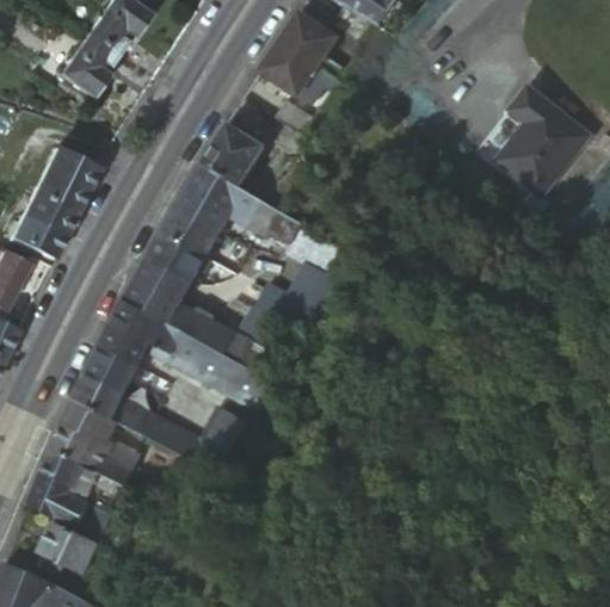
[(92,37),(121,57),(135,37),(139,39),(153,18),(127,0),(116,0),(91,36),(92,37)]
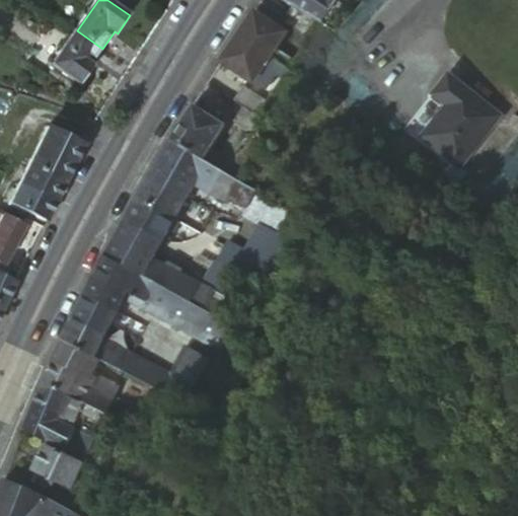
[(285,0),(294,6),(304,13),(312,0),(285,0)]
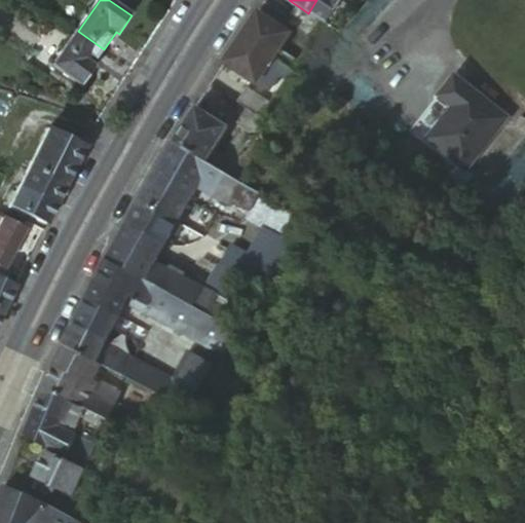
[(316,0),(308,13),(320,22),(333,0),(316,0)]
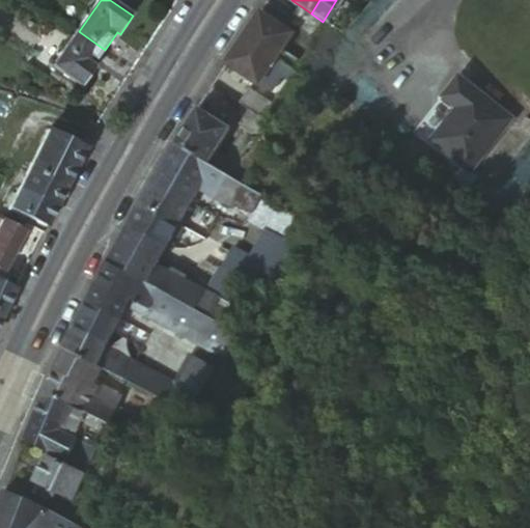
[(313,40),(325,23),(323,22),(311,14),(301,6),(289,24),(313,40)]
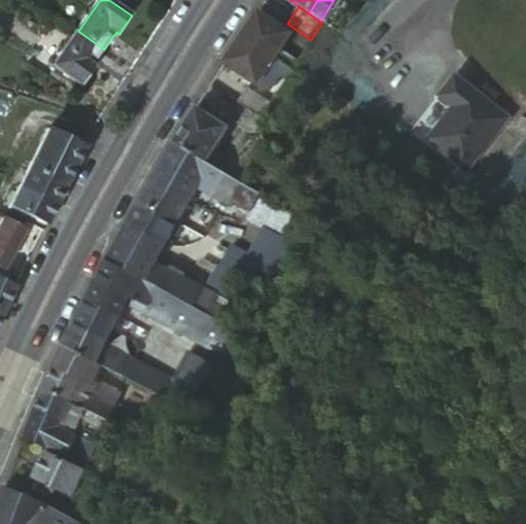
[(244,37),(275,60),(280,51),(292,35),(260,12),(244,37)]
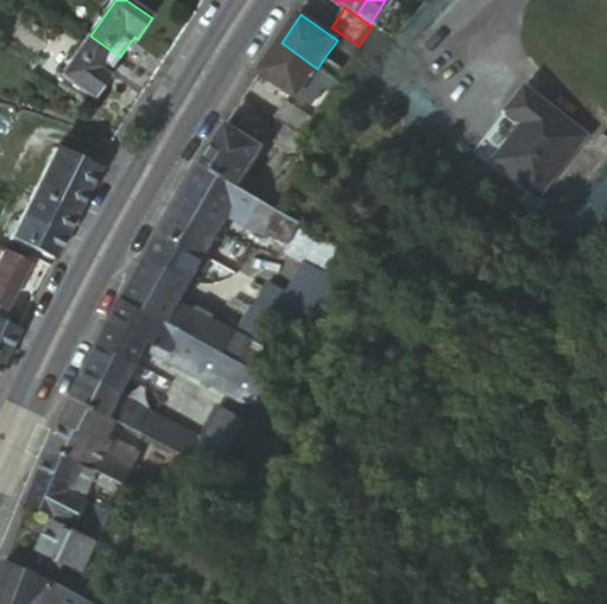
[(107,75),(120,57),(92,37),(90,36),(62,76),(95,100),(112,77),(107,75)]
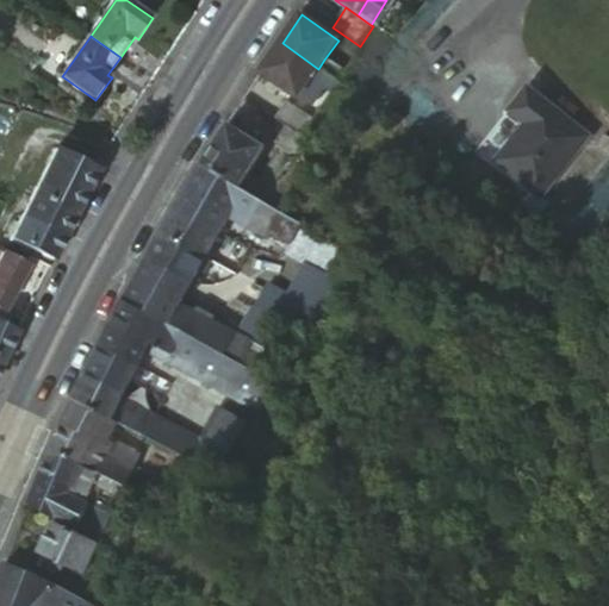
[(283,43),(261,74),(298,98),(299,97),(312,105),(325,87),(333,92),(340,83),(318,69),(283,43)]
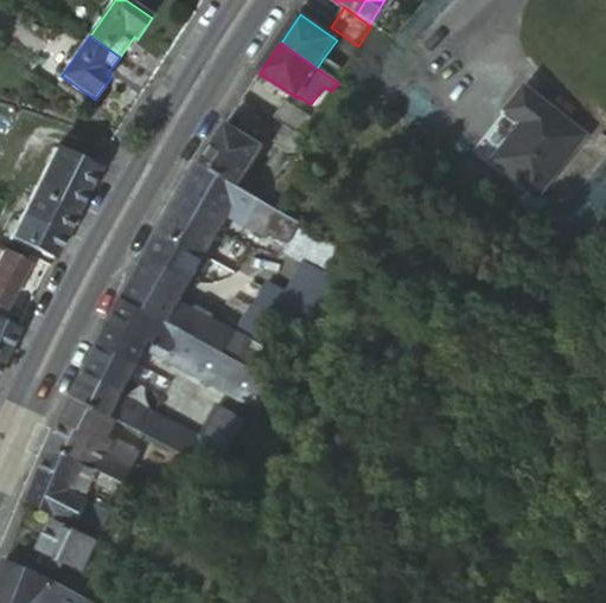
[(317,69),(338,83),(344,74),(323,59),(317,69)]
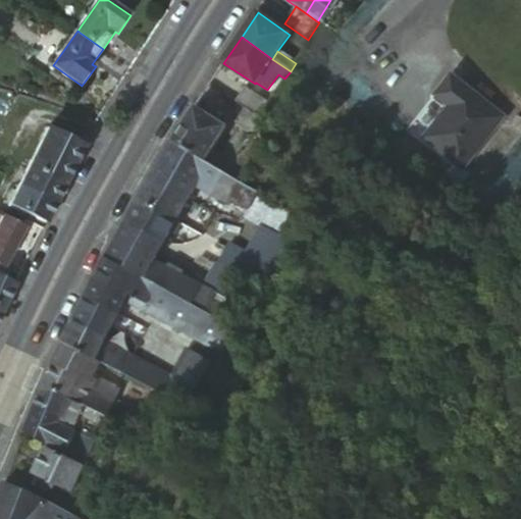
[(452,66),(431,92),(443,101),(418,133),(462,167),(508,110),(452,66)]
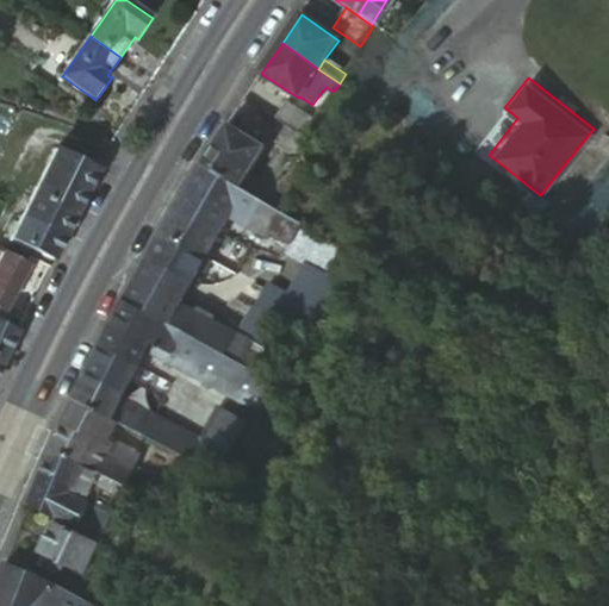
[(281,124),(302,136),(311,120),(287,105),(277,122),(281,124)]
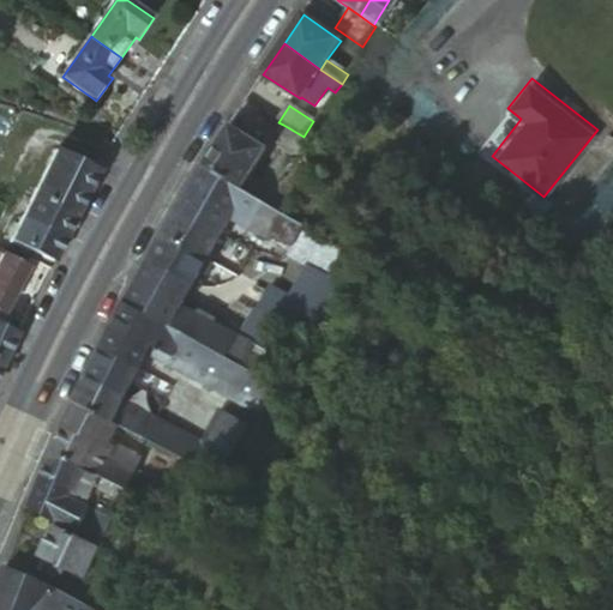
[(230,125),(205,165),(244,187),(268,149),(230,125)]
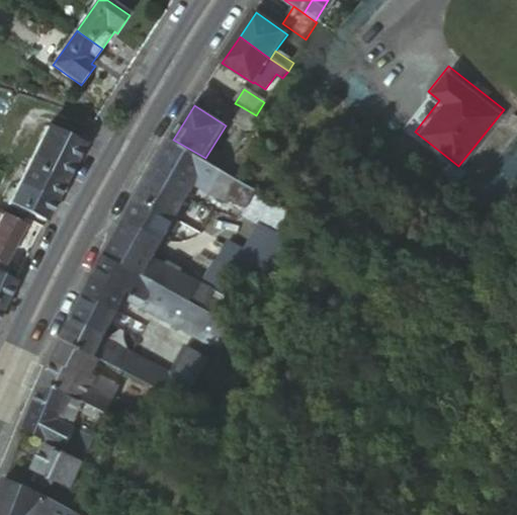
[(255,118),(256,115),(239,105),(230,119),(251,134),(259,121),(255,118)]
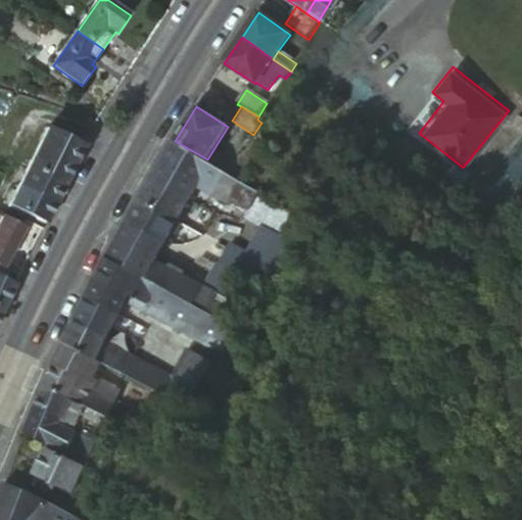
[(76,164),(85,146),(49,129),(40,147),(76,164)]
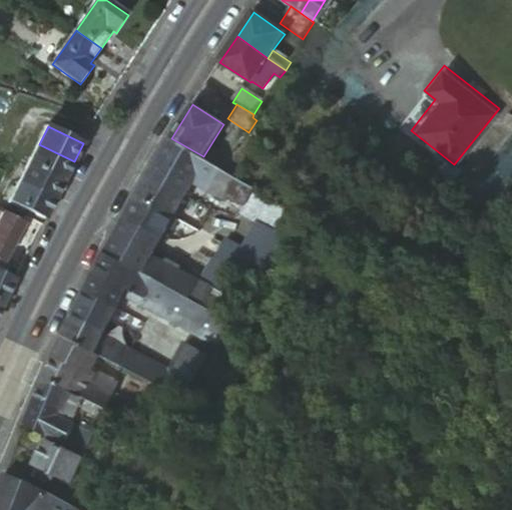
[(149,176),(184,195),(191,182),(204,157),(203,156),(171,138),(149,176)]
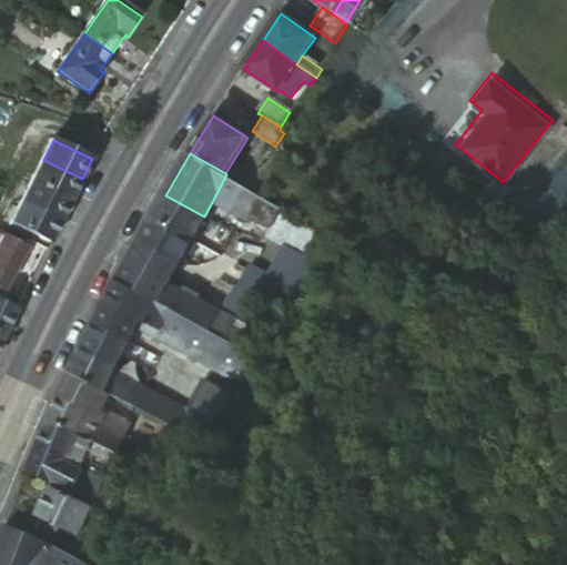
[(72,201),(82,179),(43,160),(32,181),(72,201)]
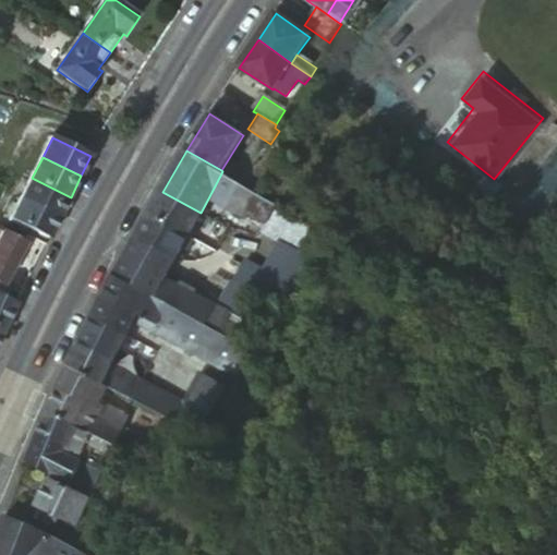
[(425,181),(435,167),(423,158),(413,172),(425,181)]
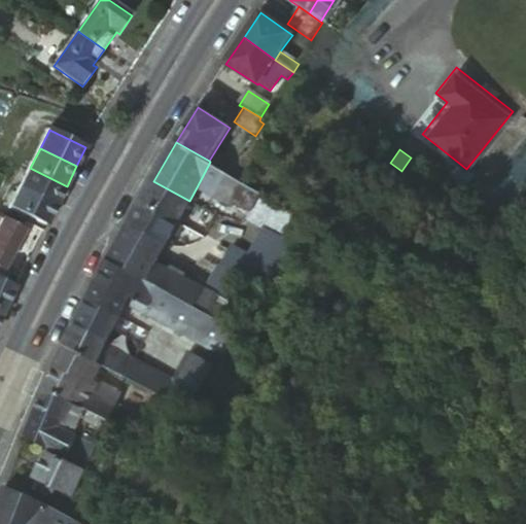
[(215,198),(219,190),(230,173),(210,162),(197,187),(215,198)]
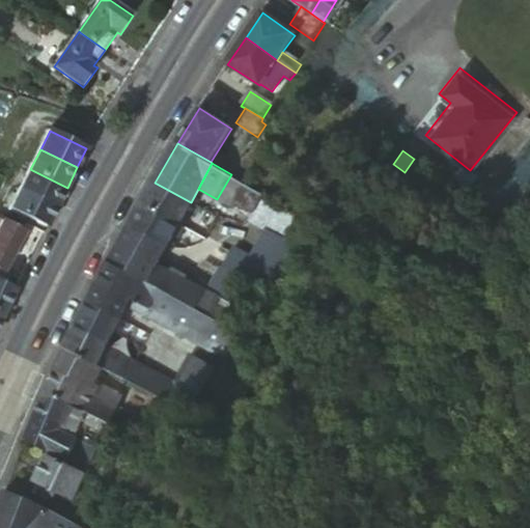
[(58,205),(67,188),(30,169),(21,187),(58,205)]
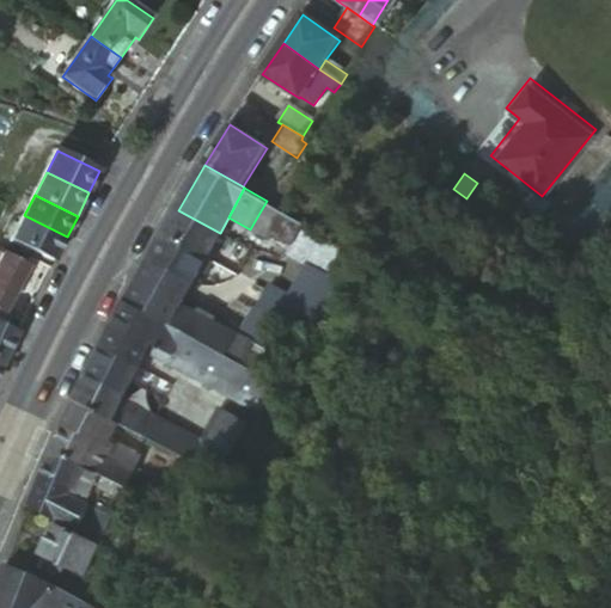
[(255,221),(292,241),(304,222),(267,201),(255,221)]
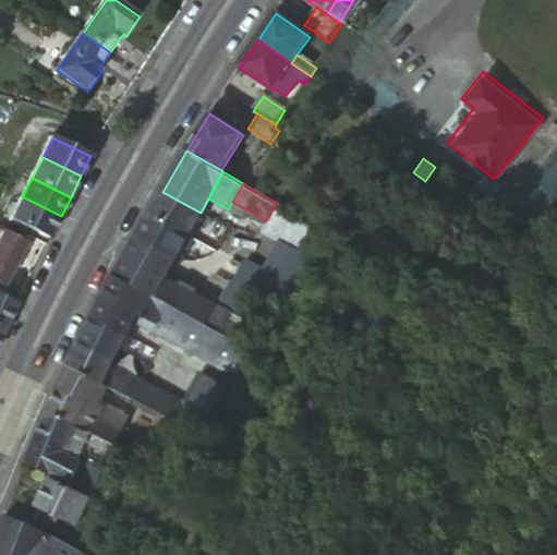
[(149,215),(189,234),(201,213),(162,192),(149,215)]
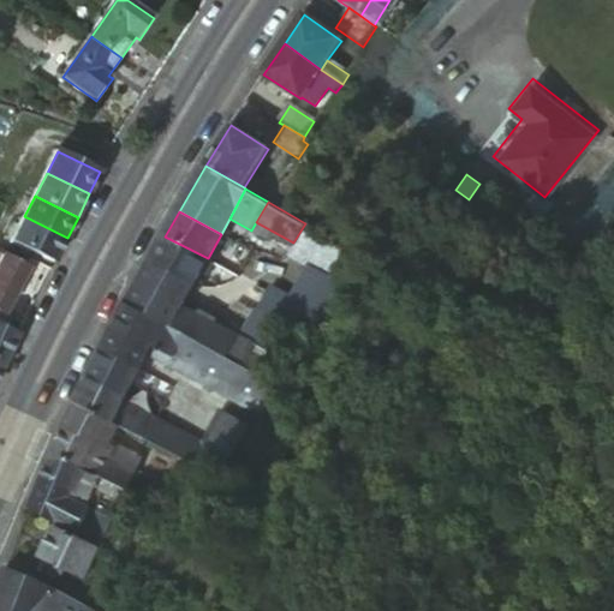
[(55,262),(67,238),(24,216),(12,240),(55,262)]
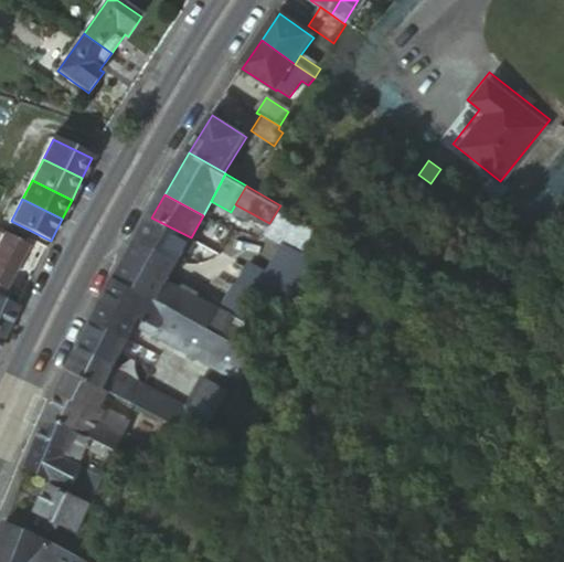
[(307,257),(322,230),(280,205),(269,223),(264,233),(307,257)]
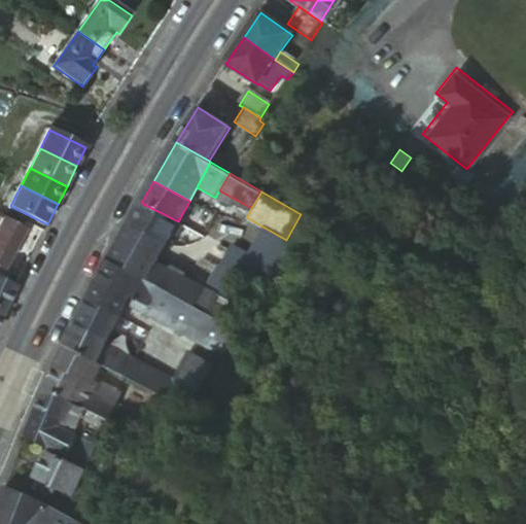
[(167,242),(178,221),(141,203),(131,222),(167,242)]
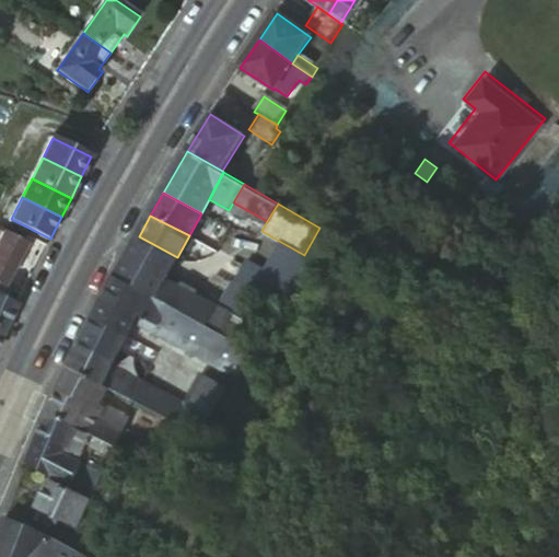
[(3,233),(0,239),(0,283),(6,287),(26,245),(3,233)]
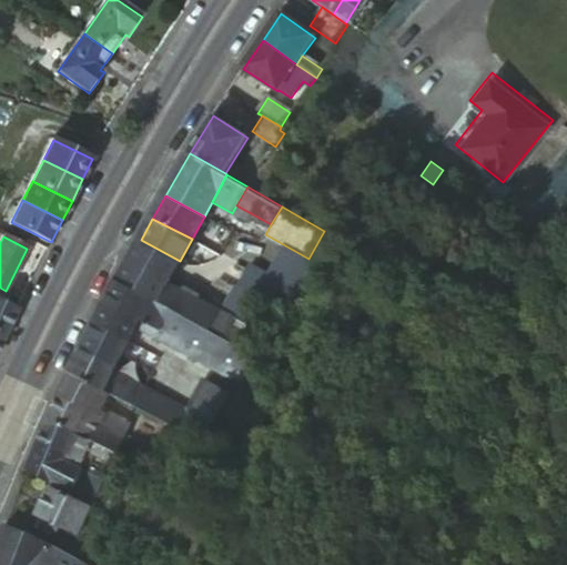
[(170,280),(180,261),(141,240),(130,258),(170,280)]
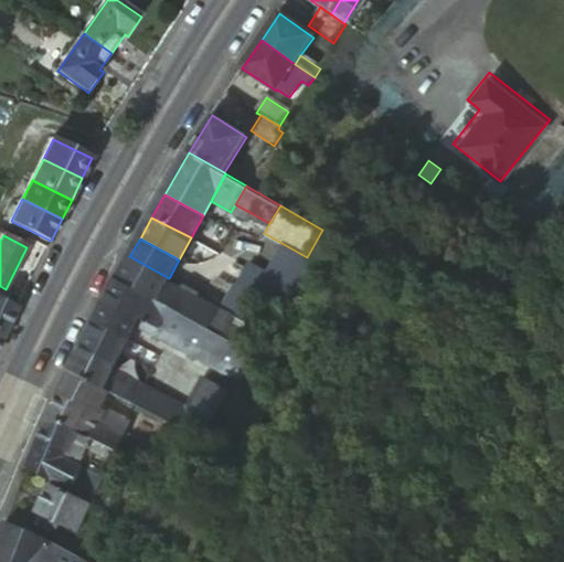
[(169,278),(129,256),(116,282),(148,298),(157,303),(169,279),(169,278)]
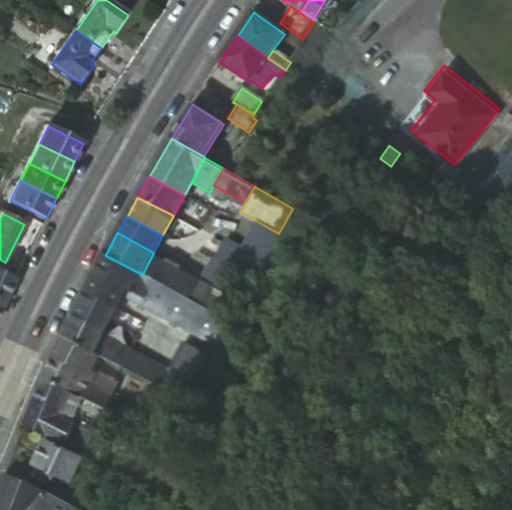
[(213,262),(243,279),(253,258),(223,242),(213,262)]
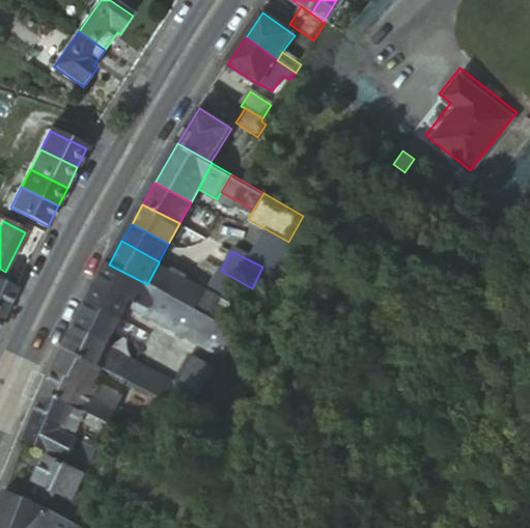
[(208,315),(219,295),(208,288),(159,262),(147,284),(193,308),(208,315)]
